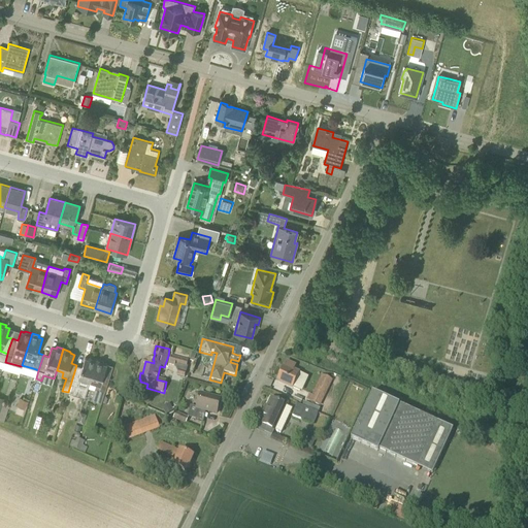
[(184,378),(190,361),(171,356),(168,365),(175,367),(176,371),(178,371),(176,376),(184,378)]
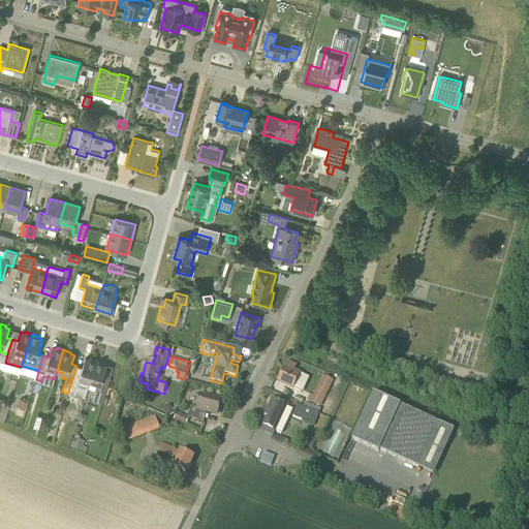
[(97,360),(90,358),(89,360),(85,359),(83,368),(76,366),(68,393),(74,395),(78,384),(88,387),(97,360)]
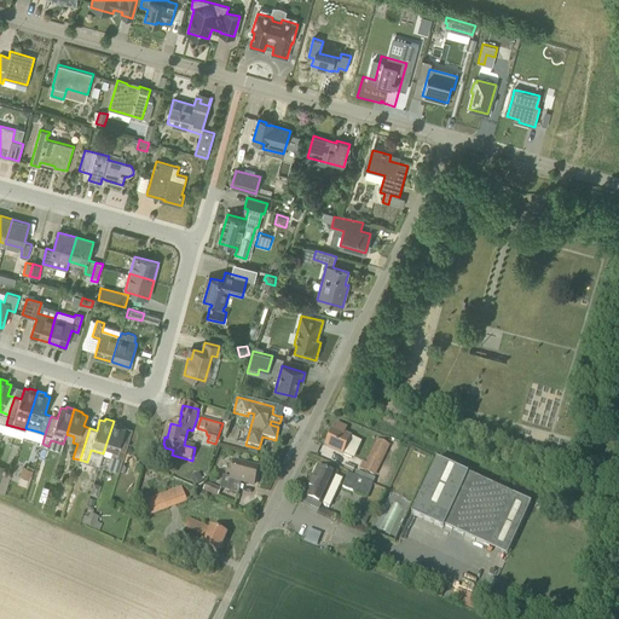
[(123,458),(129,440),(122,438),(126,428),(121,426),(122,424),(114,421),(103,453),(111,456),(111,455),(123,458)]
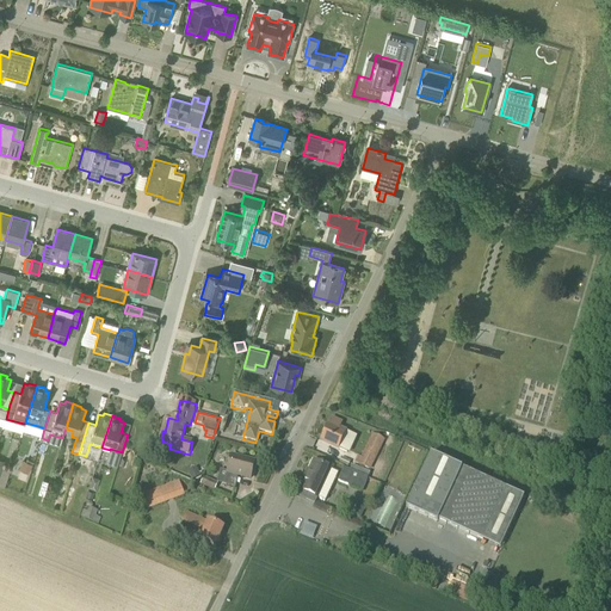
[(350,455),(357,438),(340,430),(343,425),(332,420),(321,442),(350,455)]
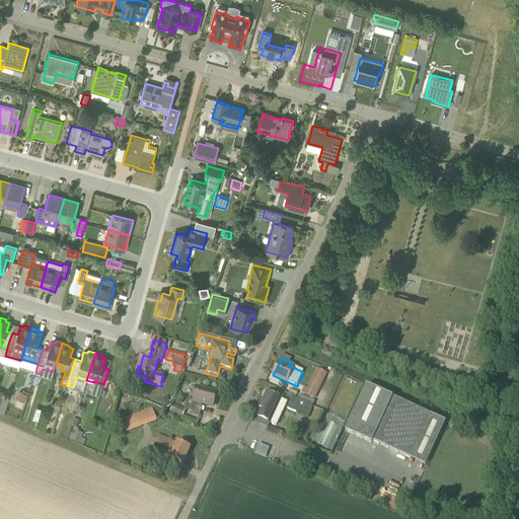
[(326,375),(325,374),(318,371),(315,369),(306,389),(304,388),(301,394),(314,400),(326,375)]
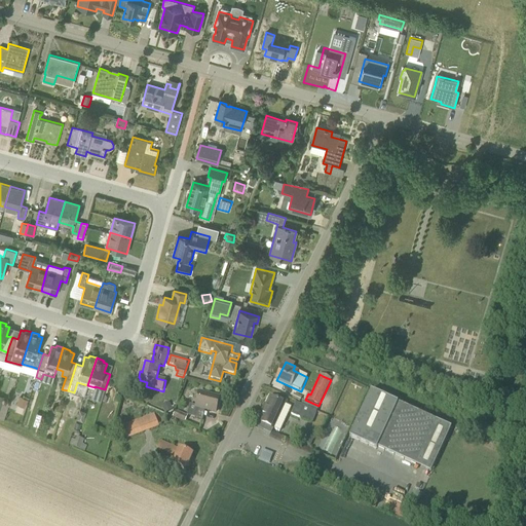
[(415,466),(436,423),(371,392),(349,438),(376,450),(377,449),(415,466)]
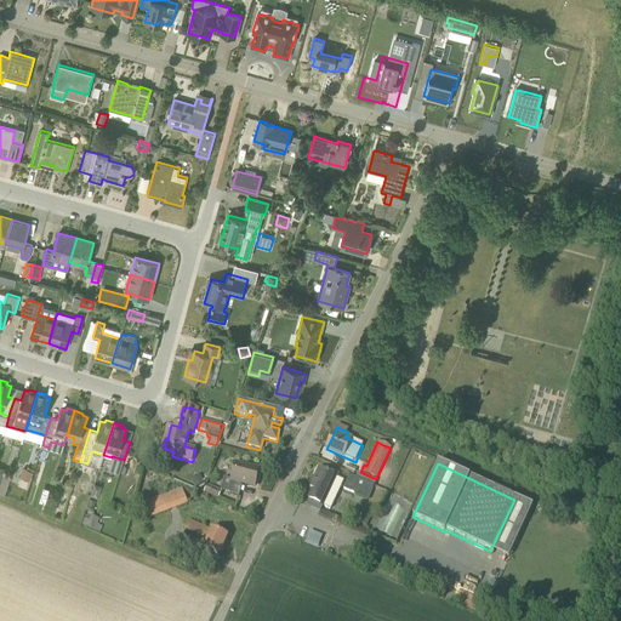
[(237,465),(233,480),(229,494),(239,496),(241,484),(254,488),(258,471),(237,465)]
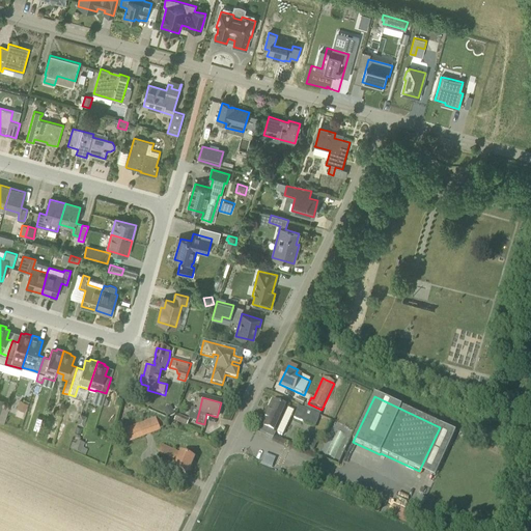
[(18,408),(26,411),(30,402),(21,398),(18,408)]
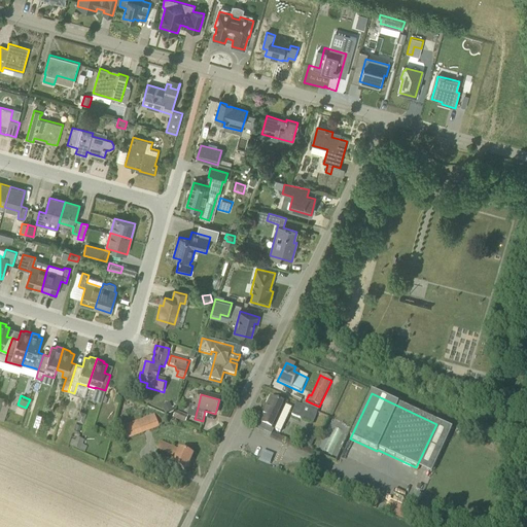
[(272,435),(274,430),(281,433),(292,409),(271,399),(268,407),(266,406),(257,423),(259,424),(257,429),(272,435)]
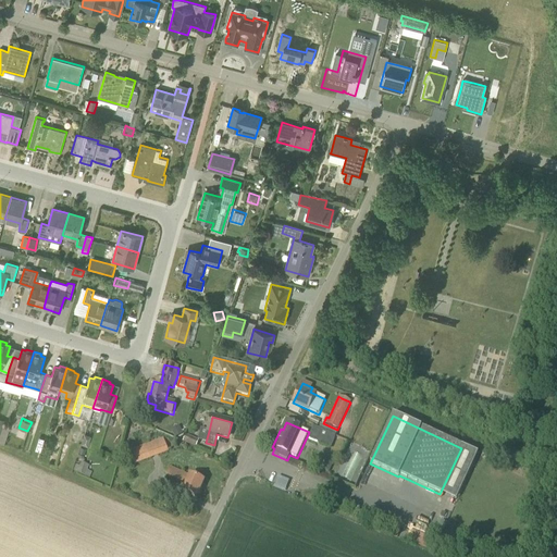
[(331,449),(335,436),(313,428),(308,440),(331,449)]
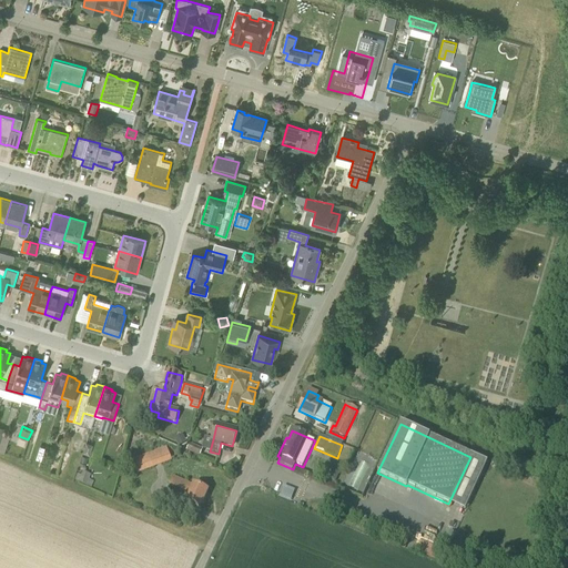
[(90,456),(93,445),(87,443),(83,454),(90,456)]
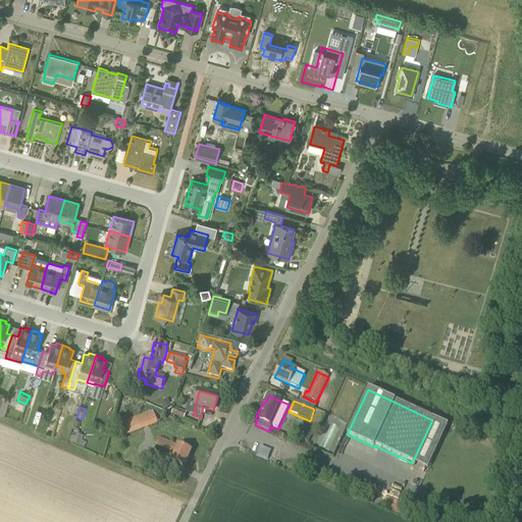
[(184,420),(186,414),(173,409),(171,415),(184,420)]
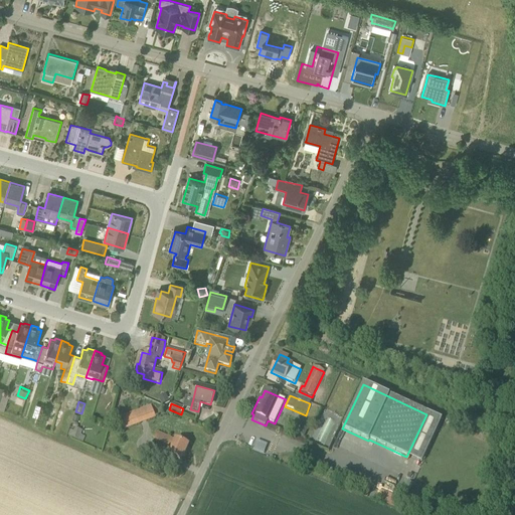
[(156,417),(151,405),(133,412),(131,409),(126,411),(127,414),(120,417),(125,430),(156,417)]
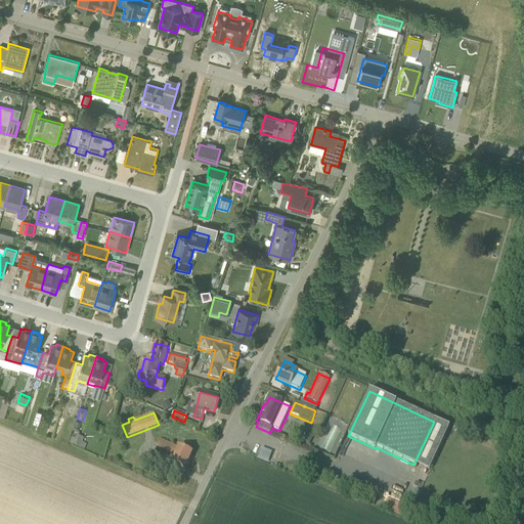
[(463,432),(448,441),(452,446),(466,437),(463,432)]
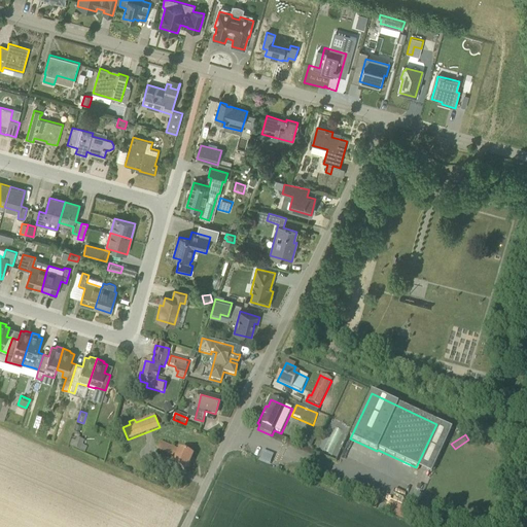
[(82,446),(84,442),(76,438),(75,442),(71,440),(69,447),(84,453),(86,448),(82,446)]
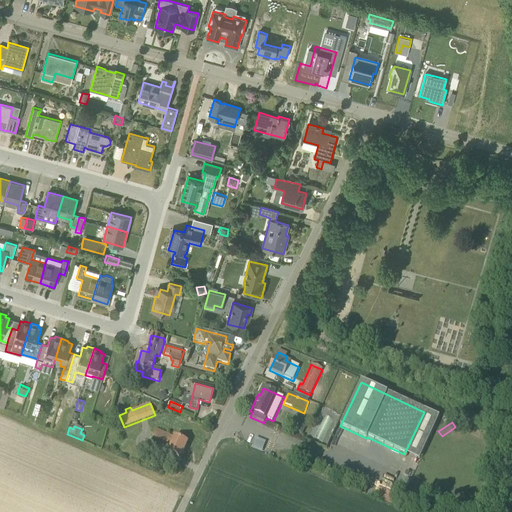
[(174,439),(156,431),(153,438),(170,446),(168,452),(181,458),(187,443),(174,437),(174,439)]
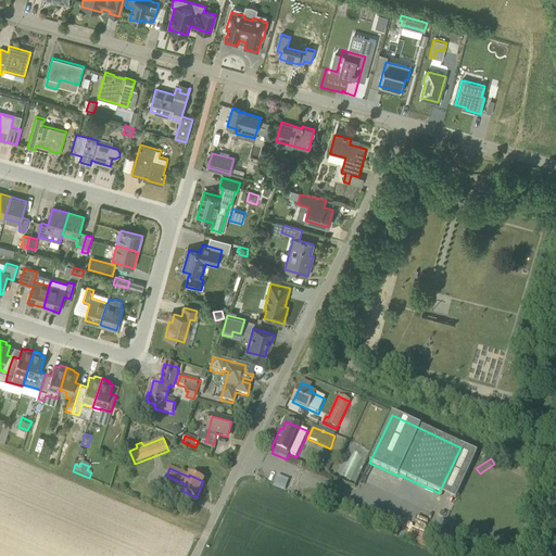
[(274,488),(286,491),(289,479),(278,476),(274,488)]
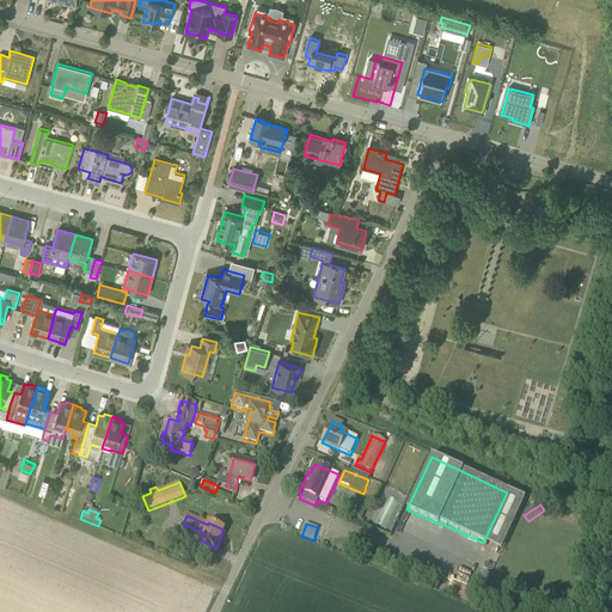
[(454,583),(450,594),(473,604),(477,593),(454,583)]
